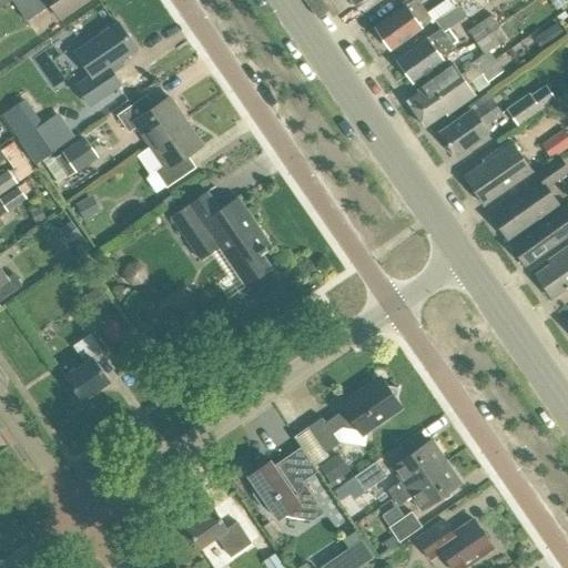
[(0,0),(0,9),(12,1),(12,0),(0,0)]
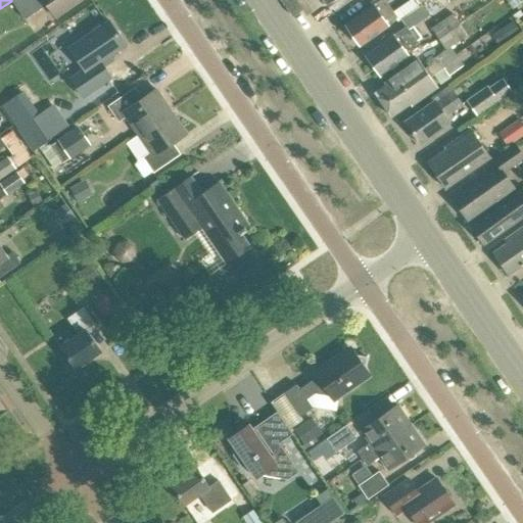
[(11,0),(11,1),(26,21),(46,6),(56,20),(84,0),(11,0)]
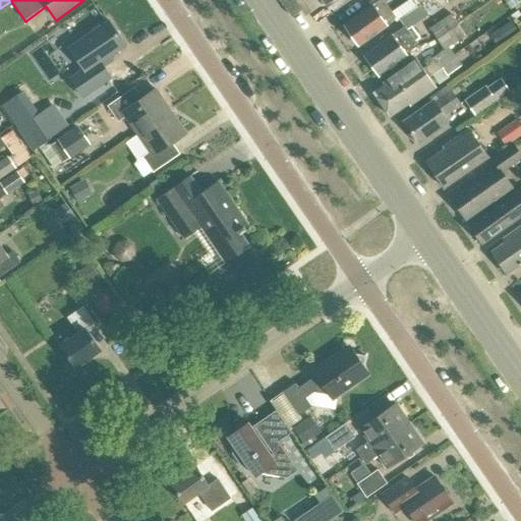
[(344,25),(345,29),(345,33),(348,37),(352,38),(358,47),(388,26),(386,24),(396,18),(383,0),(381,0),(367,9),(362,10),(359,15),(344,25)]
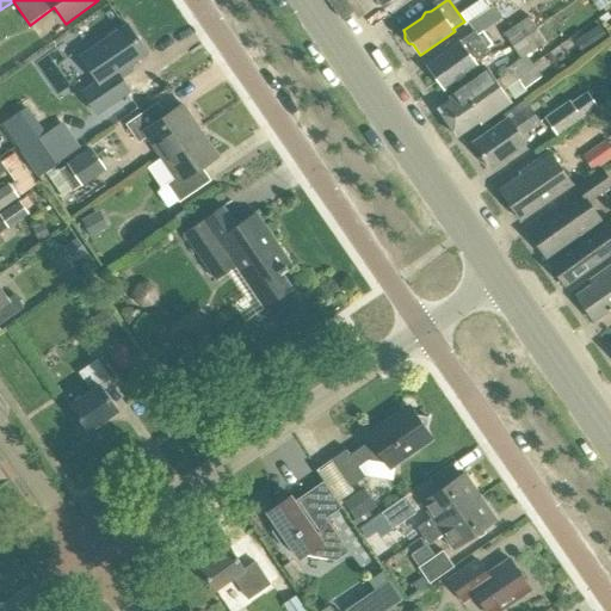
[(513,47),(538,30),(530,18),(506,36),(513,47)]
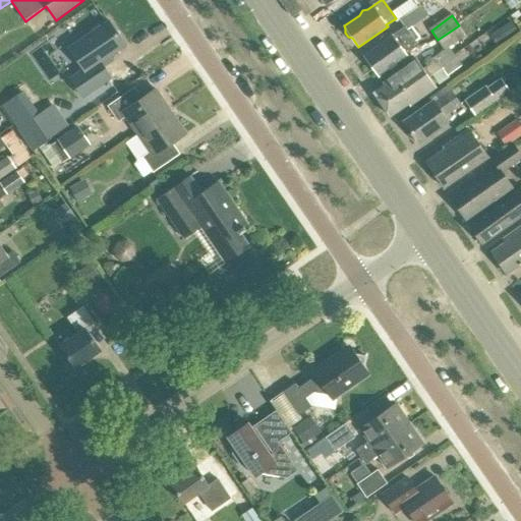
[(108,21),(68,48),(83,69),(70,79),(82,98),(111,78),(101,63),(125,46),(108,21)]
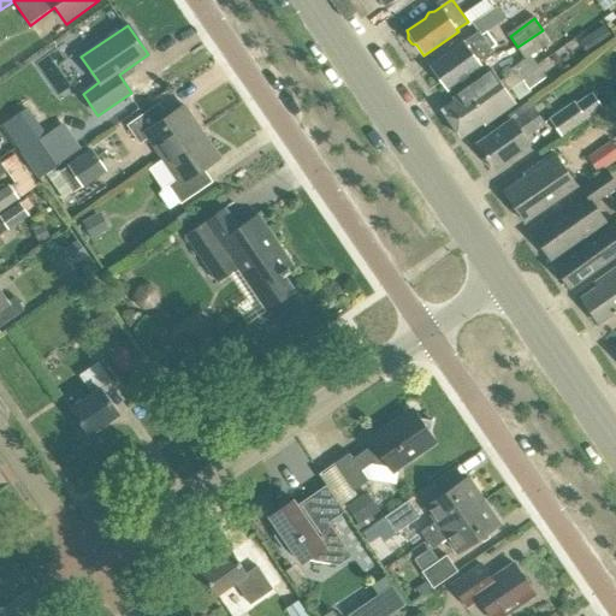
[(592,34),(598,45),(614,36),(606,25),(592,34)]
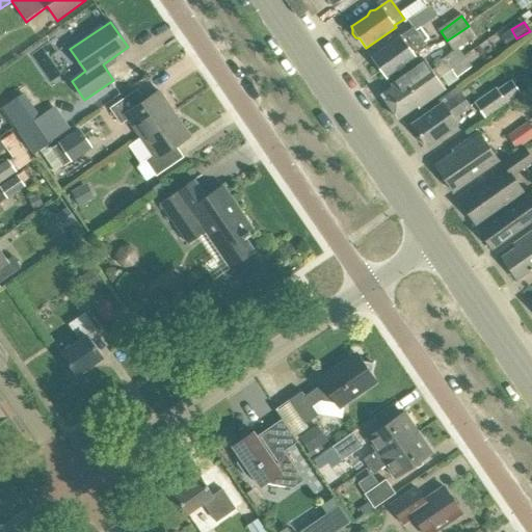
[(381,95),(390,107),(463,56),(468,53),(462,46),(476,36),(469,26),(447,41),(454,51),(444,59),(446,62),(432,72),(425,61),(391,85),(392,87),(381,95)]
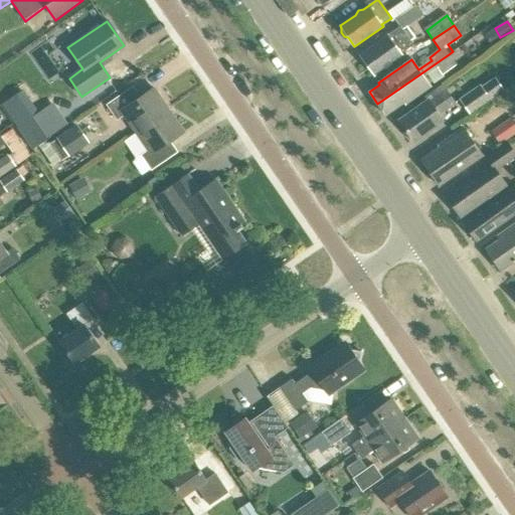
[(379,41),(376,45),(360,55),(362,57),(361,61),(365,66),(368,66),(374,76),(402,56),(401,54),(412,46),(400,28),(383,39),(379,41)]
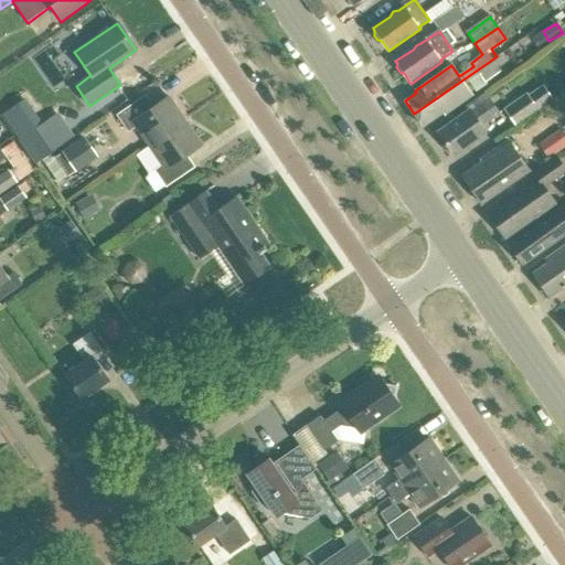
[(414,114),(424,127),(444,114),(445,116),(473,96),(465,85),(479,75),(484,83),(500,72),(492,60),(414,114)]
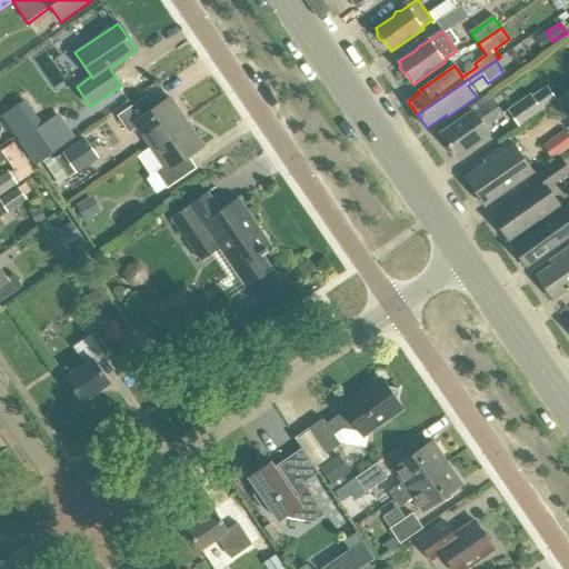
[(545,116),(559,106),(547,87),(532,97),(530,95),(508,110),(520,128),(542,113),(545,116)]
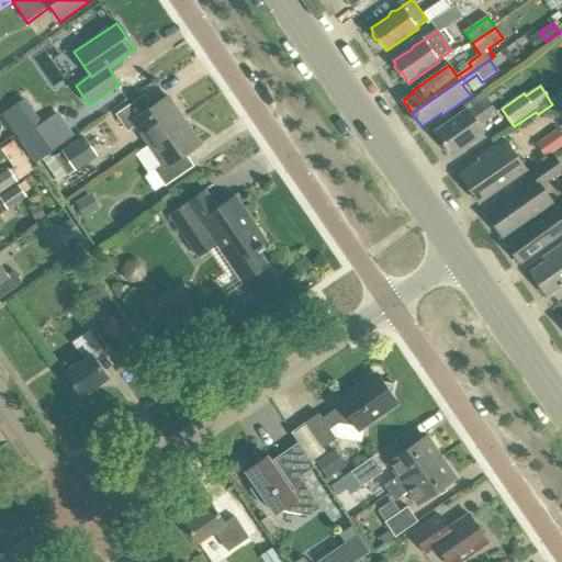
[(145,94),(115,114),(127,132),(136,126),(149,146),(184,122),(168,97),(153,107),(145,94)]
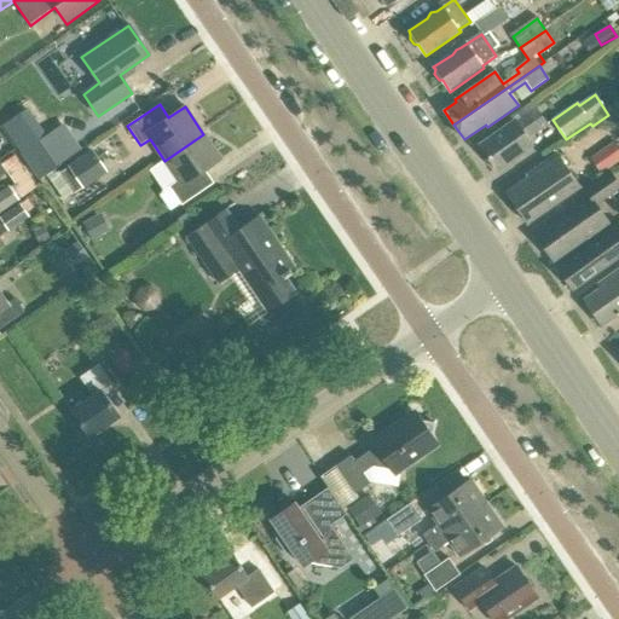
[(516,121),(480,145),(497,169),(533,145),(527,138),(548,125),(536,108),(516,121)]
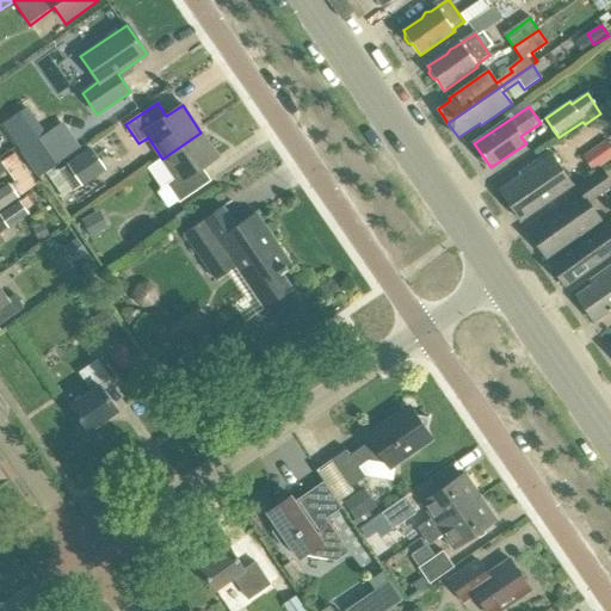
[(48,134),(20,152),(38,178),(82,149),(65,123),(48,134)]
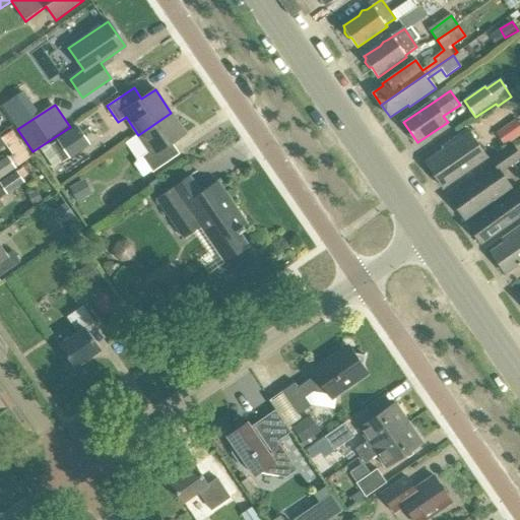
[(138,135),(126,143),(137,159),(142,156),(152,173),(180,154),(172,143),(186,134),(171,113),(138,135)]
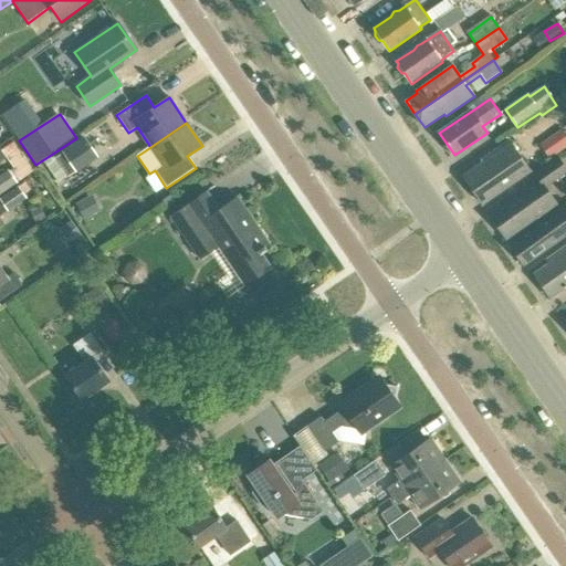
[(537,143),(547,157),(565,143),(565,138),(558,127),(537,143)]
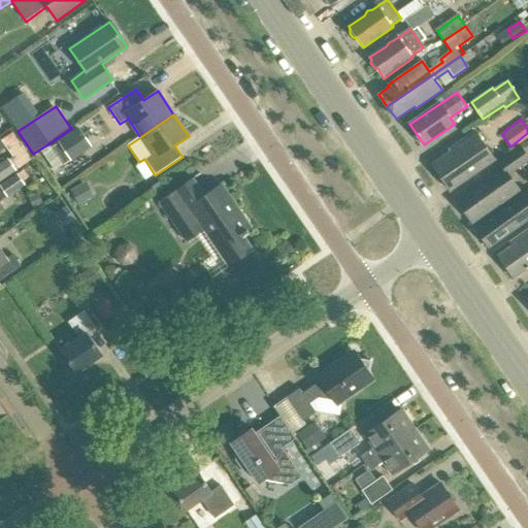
[(92,149),(79,129),(53,147),(64,164),(72,160),(73,161),(92,149)]
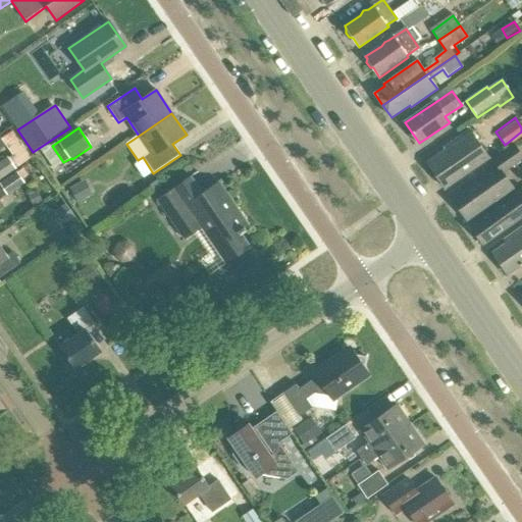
[(445,151),(427,163),(446,189),(489,158),(470,131),(444,149),(445,151)]
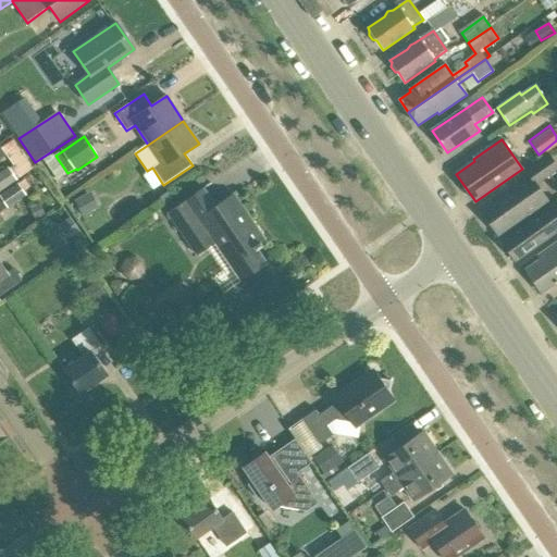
[(527,171),(536,185),(556,170),(556,165),(549,156),(527,171)]
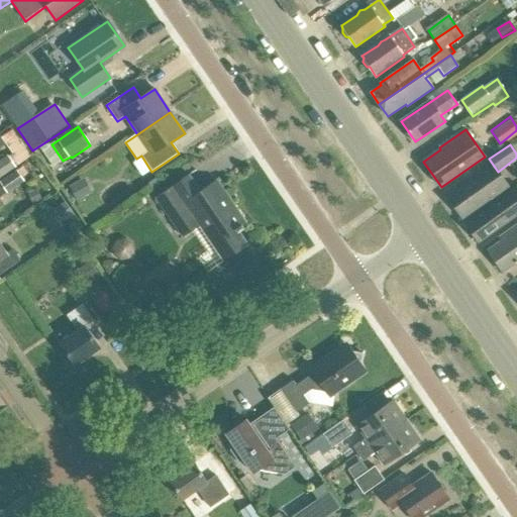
[(0,161),(0,180),(17,168),(9,156),(0,161)]
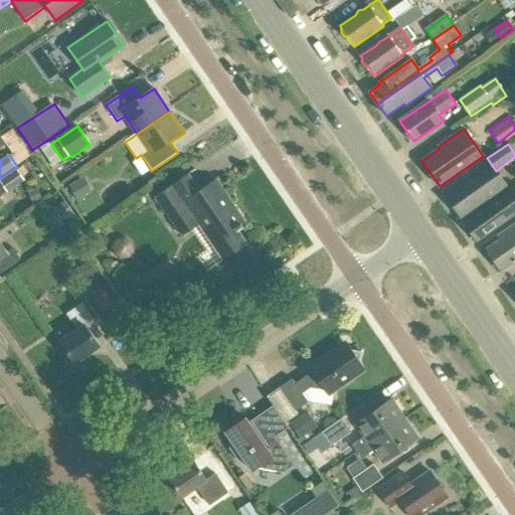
[(471,171),(474,176),(446,196),(462,217),(489,198),(490,200),(507,188),(487,159),(471,171)]
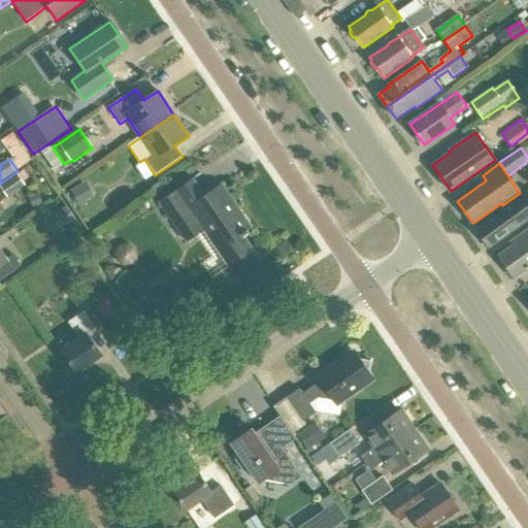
[(1,188),(8,198),(26,186),(19,175),(1,188)]
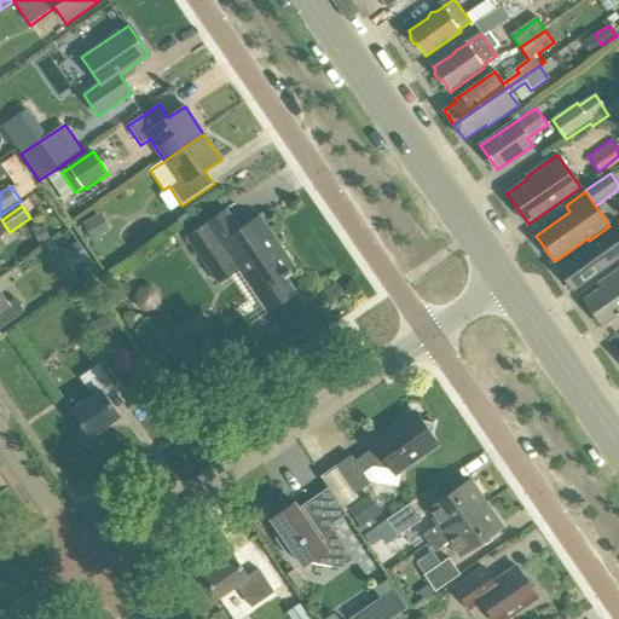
[(291,272),(296,268),(260,215),(241,229),(227,209),(187,237),(219,283),(238,270),(268,313),(296,294),(285,277),(293,273),(291,272)]
